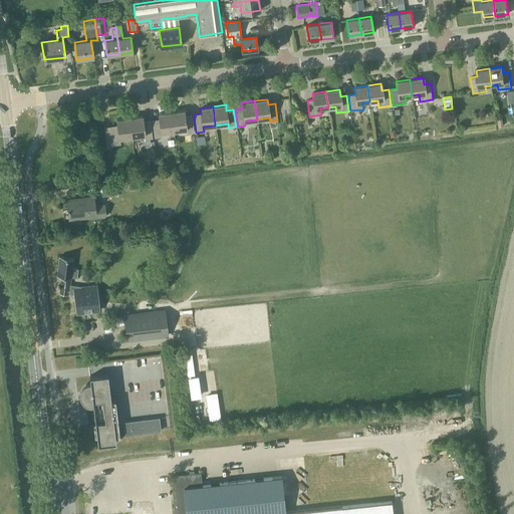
[(187,134),(194,133),(192,115),(185,115),(184,110),(171,112),(174,131),(186,130),(187,134)]
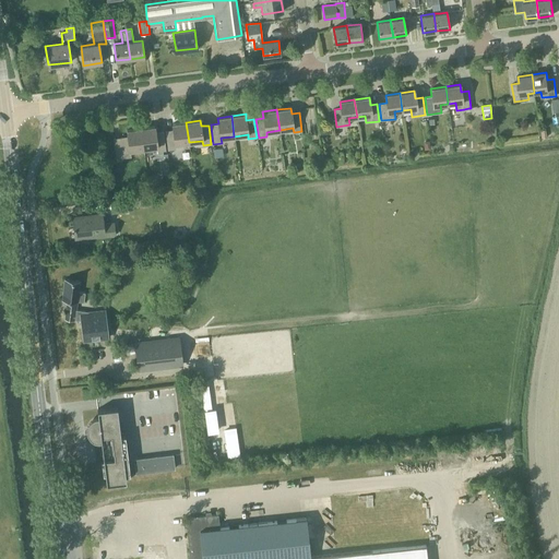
[(176,144),(189,142),(186,122),(171,123),(173,130),(165,131),(168,150),(176,149),(176,144)]
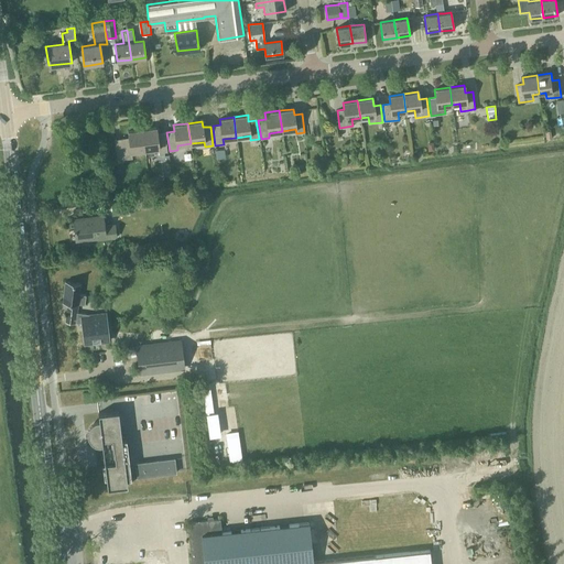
[(159,153),(167,152),(164,132),(156,133),(155,128),(142,129),(144,150),(159,148),(159,153)]
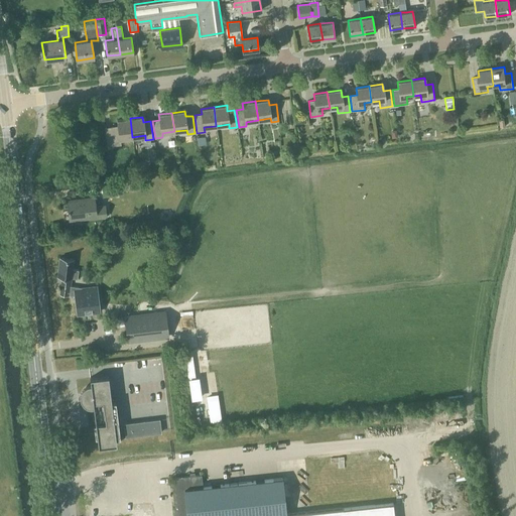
[(120,139),(132,137),(130,118),(117,120),(118,126),(105,127),(107,146),(121,144),(120,139)]
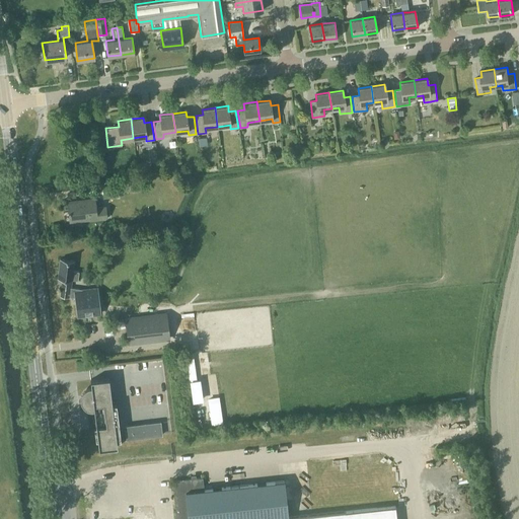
[(103,198),(119,196),(118,184),(102,187),(103,198)]
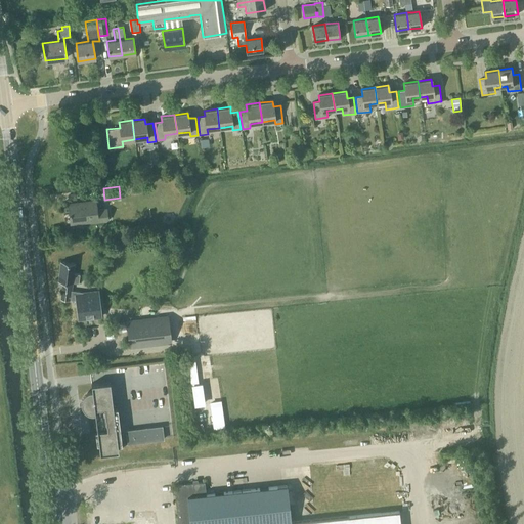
[(71,224),(107,220),(106,209),(96,210),(95,201),(68,204),(71,224)]
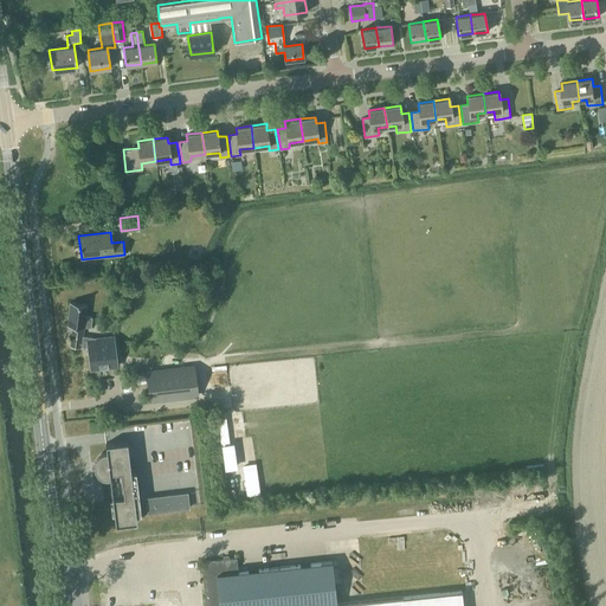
[(92,316),(85,316),(86,304),(70,302),(68,324),(73,326),(70,347),(82,348),(82,347),(86,347),(90,371),(118,367),(114,335),(92,337),(83,336),(84,327),(91,328),(92,316)]
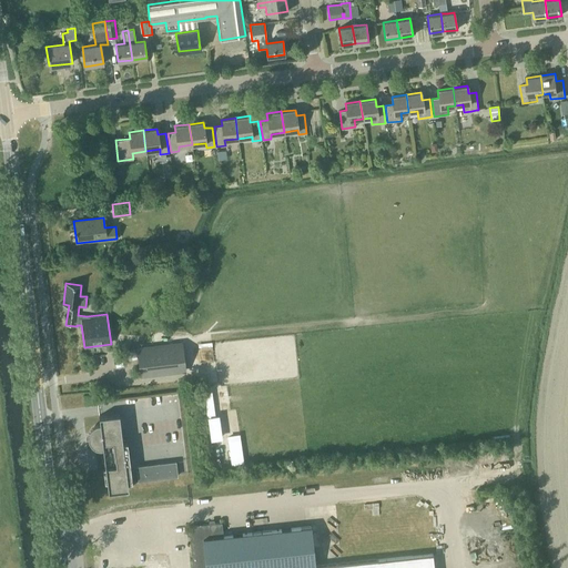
[(184,371),(181,344),(138,350),(141,376),(184,371)]
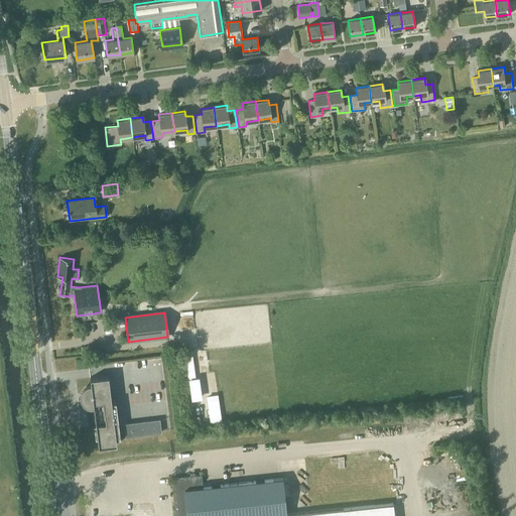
[(114,325),(123,324),(122,313),(113,314),(114,325)]
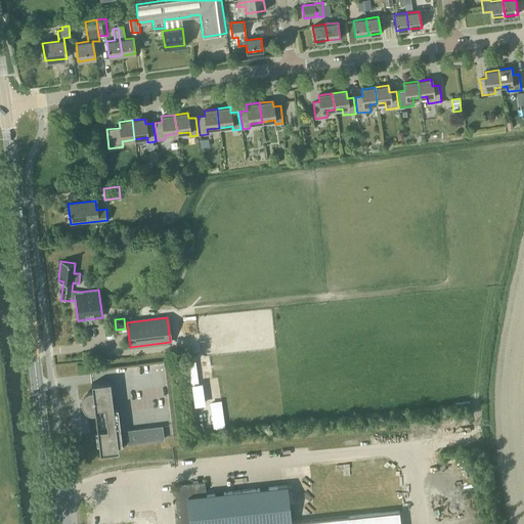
[(117,408),(113,409),(110,382),(90,384),(91,394),(90,394),(89,395),(88,395),(87,396),(87,397),(86,398),(86,399),(86,400),(83,400),(84,406),(87,406),(87,407),(88,408),(89,409),(89,410),(90,410),(91,410),(93,410),(97,453),(117,451),(116,442),(121,442),(117,408)]
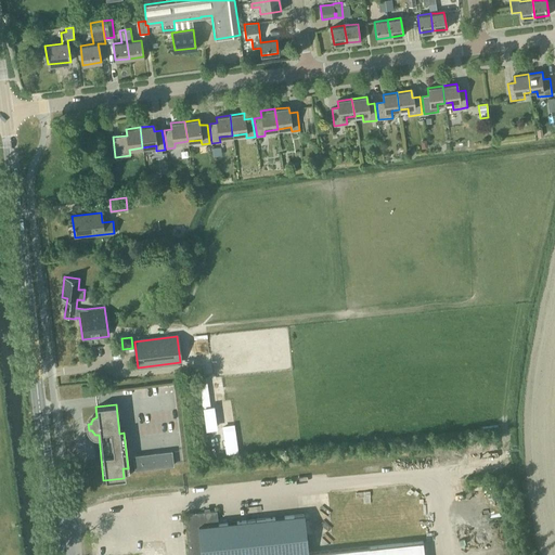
[(173,465),(171,450),(132,455),(134,470),(173,465)]
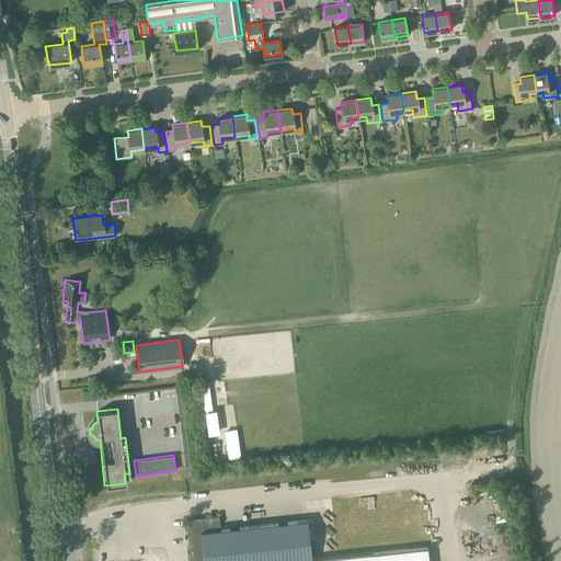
[(428,560),(427,547),(311,559),(307,521),(220,529),(219,516),(186,519),(190,560),(428,560)]
